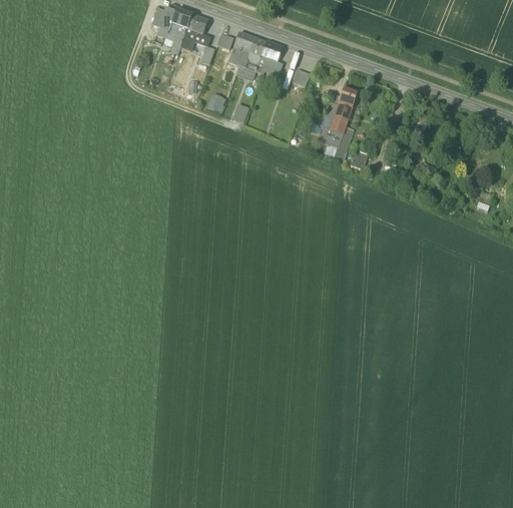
[(181,41),(184,34),(169,28),(171,22),(171,21),(175,9),(165,5),(164,8),(158,25),(159,26),(156,32),(175,39),(175,38),(181,41)]
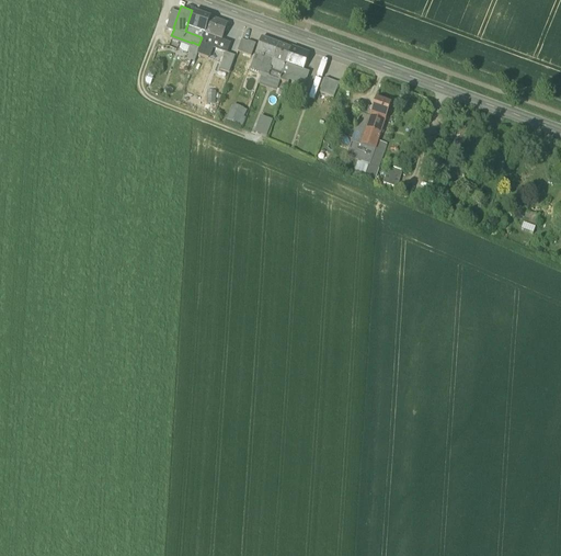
[(165,25),(173,27),(180,9),(172,7),(165,25)]
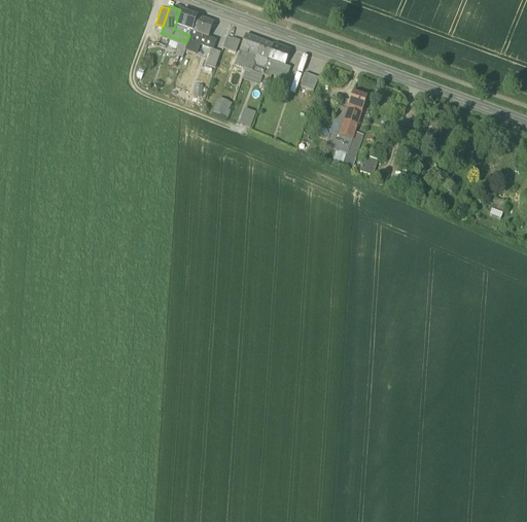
[(176,22),(176,23),(191,28),(197,13),(181,7),(180,9),(176,22)]
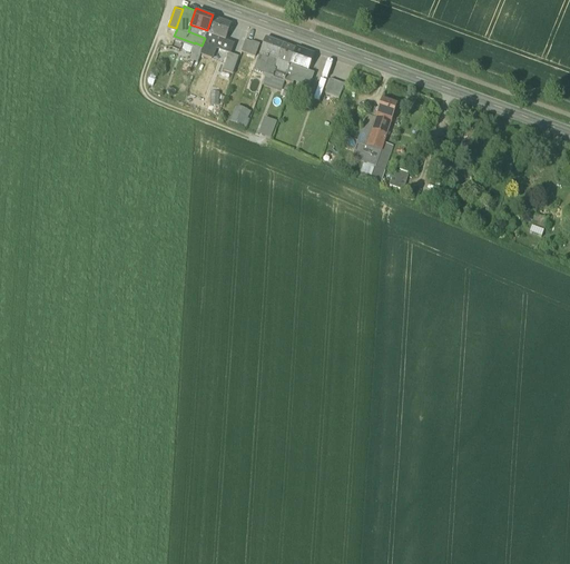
[(207,30),(217,33),(218,35),(225,37),(232,21),(214,15),(213,15),(207,30)]
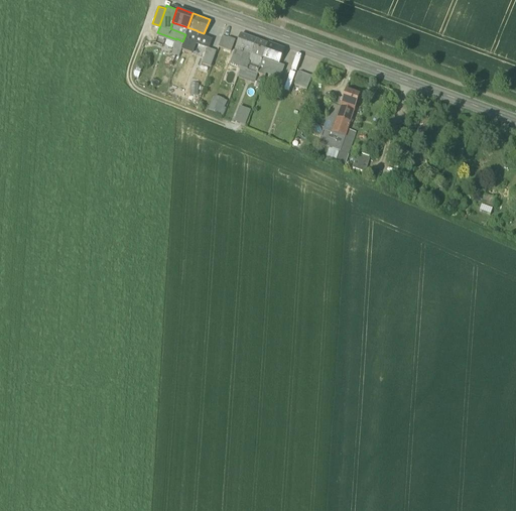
[(187,27),(172,22),(170,28),(185,34),(187,27)]
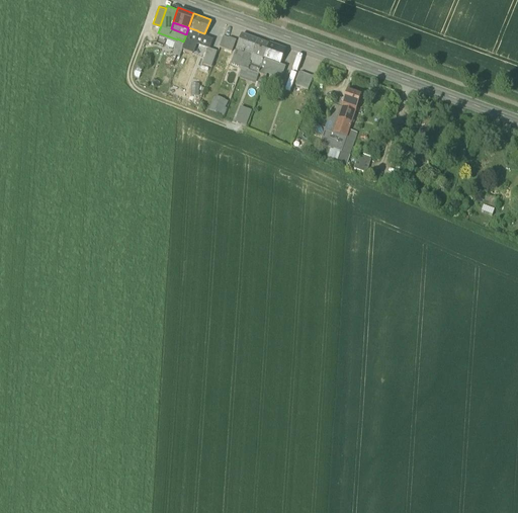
[(196,32),(197,30),(188,27),(186,34),(183,41),(182,46),(192,50),(198,33),(196,32)]
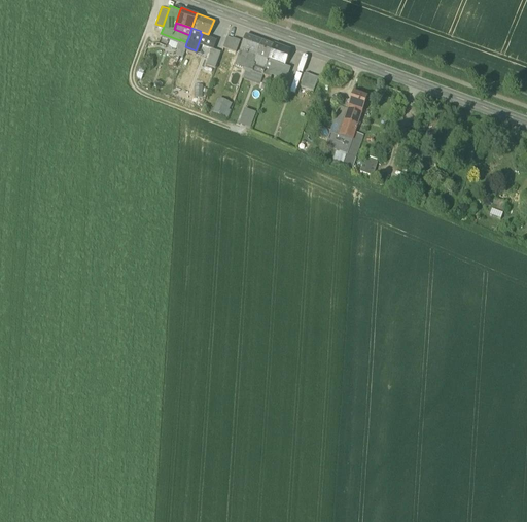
[(240,46),(241,46),(256,53),(256,51),(261,37),(245,31),(240,46)]
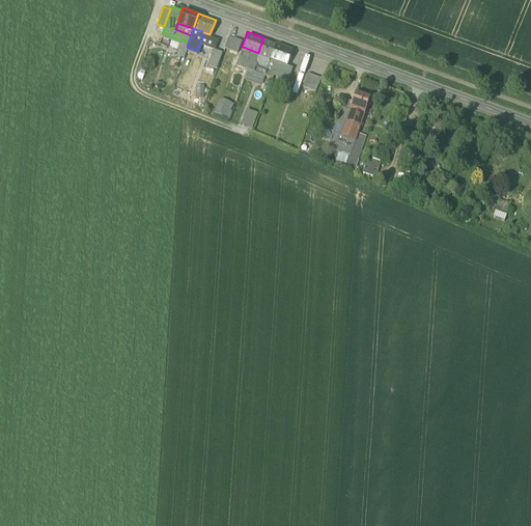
[(224,45),(230,47),(230,45),(233,36),(234,35),(228,33),(224,45)]
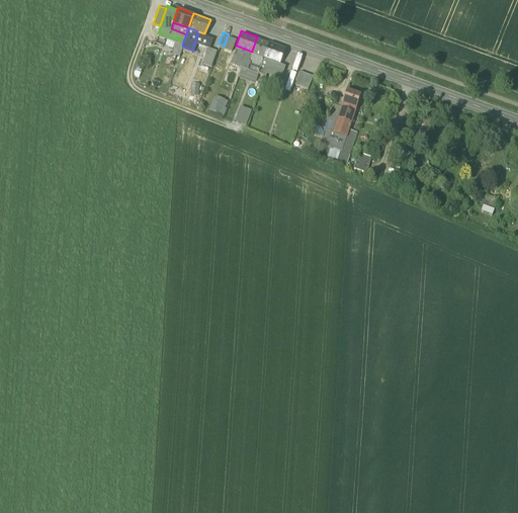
[(228,35),(225,44),(232,47),(236,37),(228,35)]
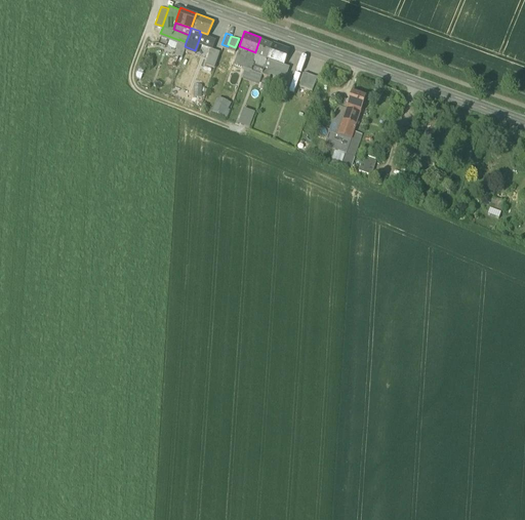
[(260,37),(255,51),(267,56),(273,42),(260,37)]
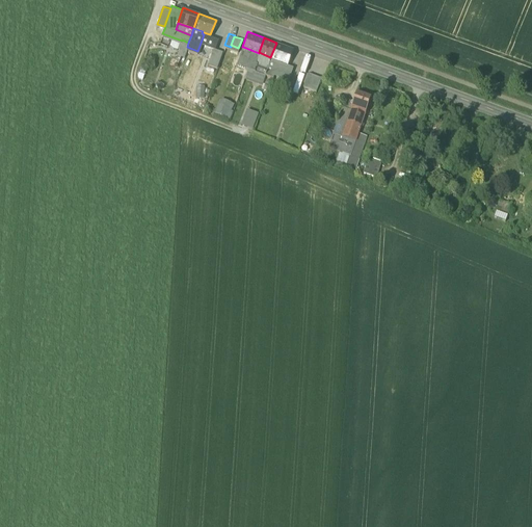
[(178,51),(185,53),(187,47),(188,43),(182,40),(182,41),(178,51)]
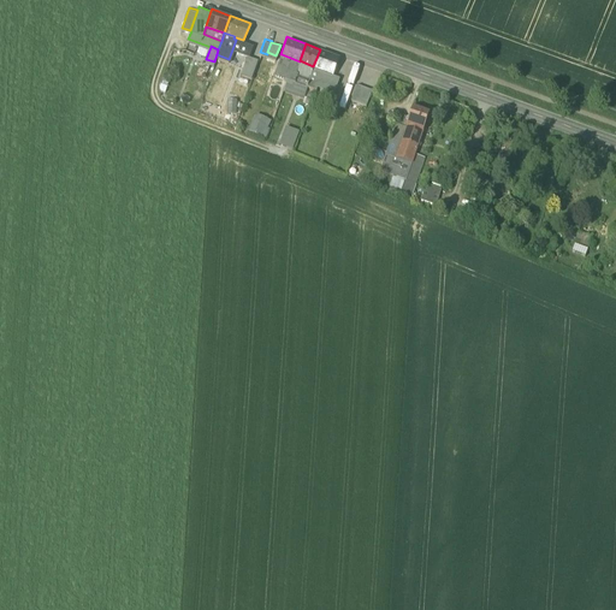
[(320,49),(313,66),(332,72),(338,55),(320,49)]
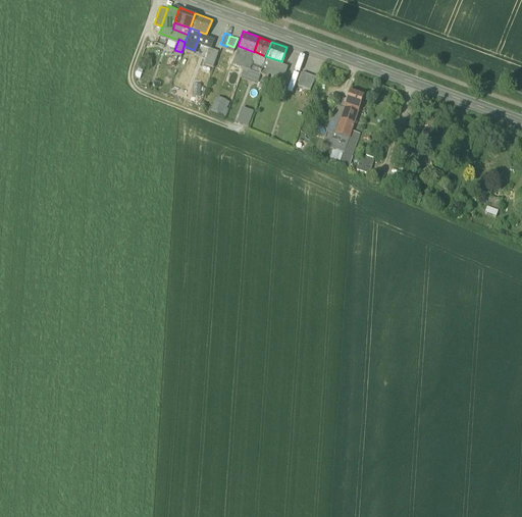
[(204,61),(213,64),(218,48),(210,45),(204,61)]
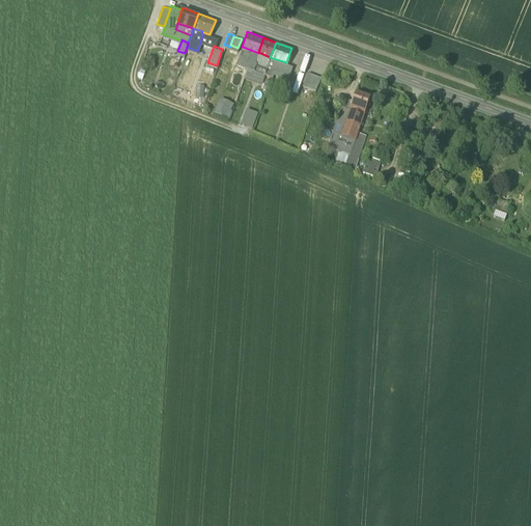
[(255,60),(258,53),(243,47),(236,62),(254,68),(257,60),(255,60)]
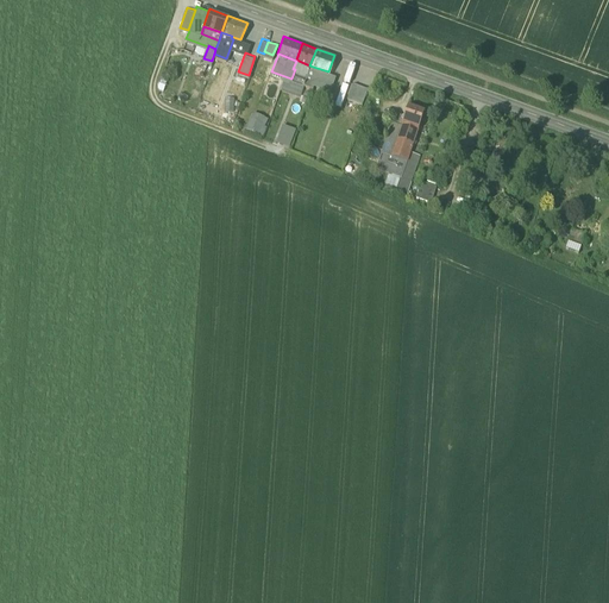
[(307,74),(309,66),(296,60),(296,61),(293,69),(295,69),(305,73),(307,74)]
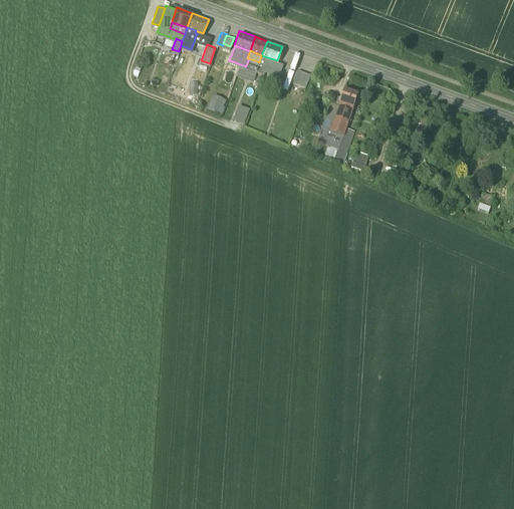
[(283,62),(277,60),(261,55),(259,62),(257,61),(255,69),(262,72),(264,72),(264,70),(265,67),(279,72),(283,62)]
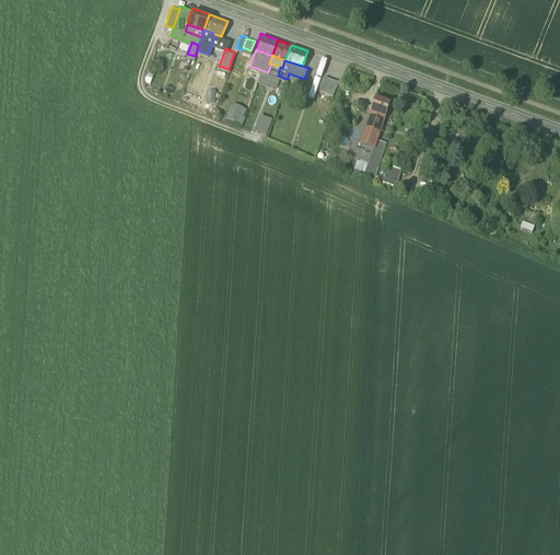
[(278,76),(280,67),(271,64),(268,72),(278,76)]
